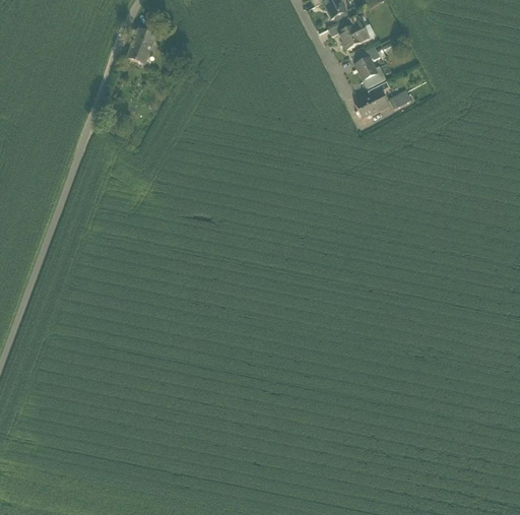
[(336,14),(337,17),(346,12),(345,9),(341,1),(342,0),(323,0),(331,16),(336,14)]
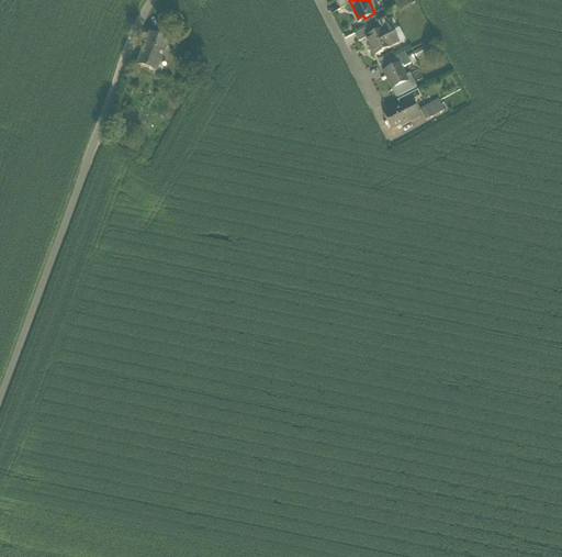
[(382,24),(386,33),(391,31),(383,15),(379,18),(382,24)]
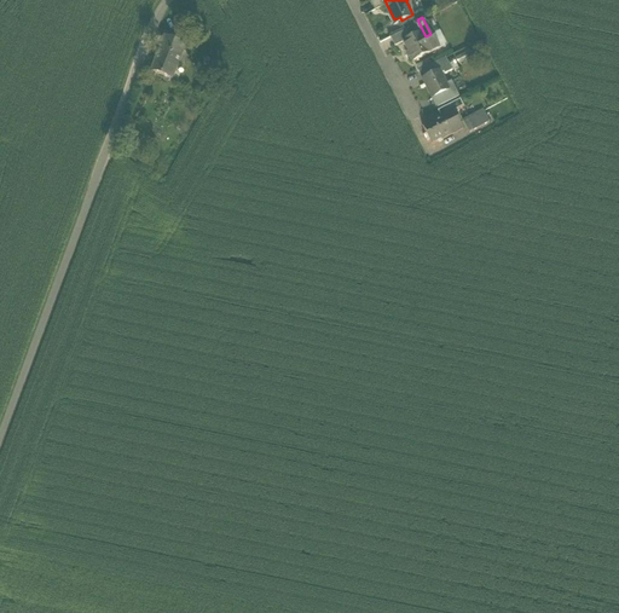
[(389,33),(394,41),(403,38),(403,36),(421,27),(417,19),(389,33)]
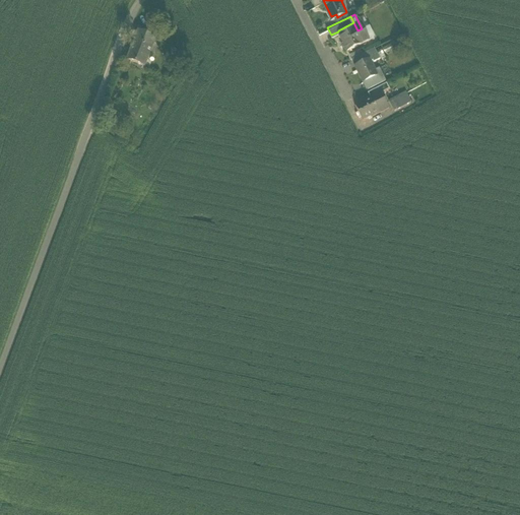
[(346,48),(362,40),(358,31),(358,30),(353,22),(338,30),(338,31),(346,48)]
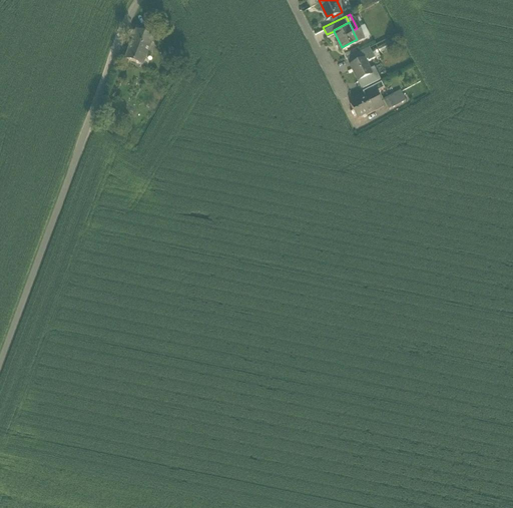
[(125,55),(142,61),(153,33),(136,27),(125,55)]
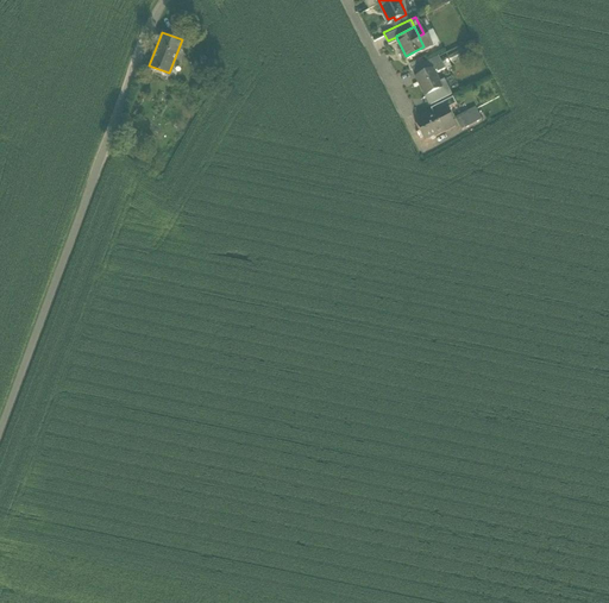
[(429,44),(424,33),(419,36),(419,37),(424,46),(429,44)]
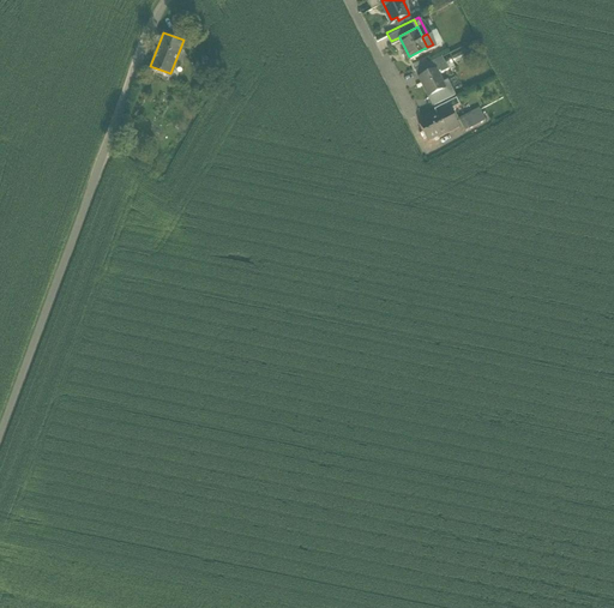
[(414,65),(419,74),(437,65),(438,68),(449,64),(443,52),(414,65)]
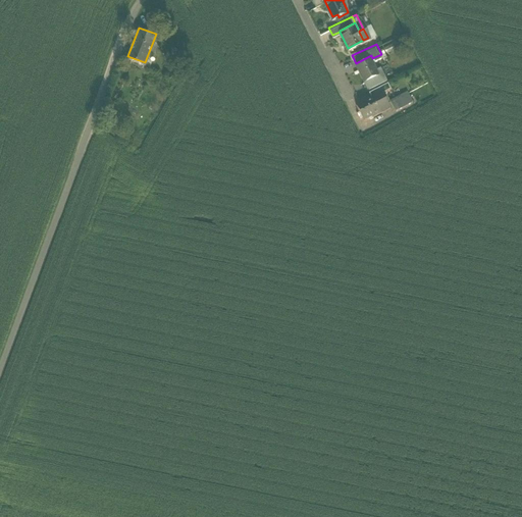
[(364,80),(365,79),(378,71),(375,67),(374,63),(375,63),(372,58),(371,55),(356,63),(364,80)]
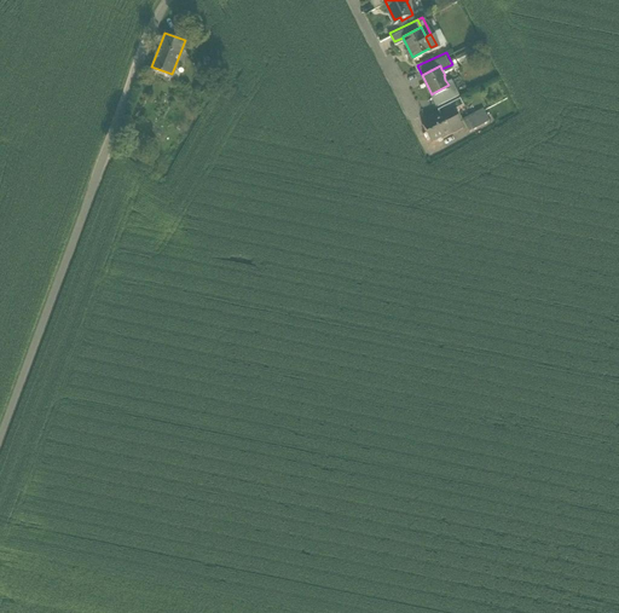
[(451,77),(445,80),(449,85),(433,93),(438,103),(458,92),(451,77)]
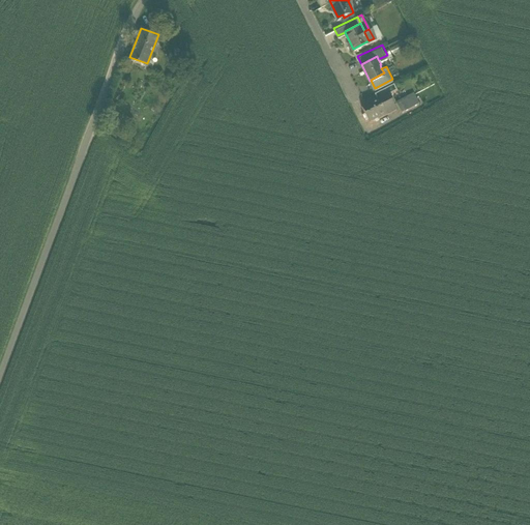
[(374,91),(377,96),(388,91),(396,87),(393,81),(374,91)]
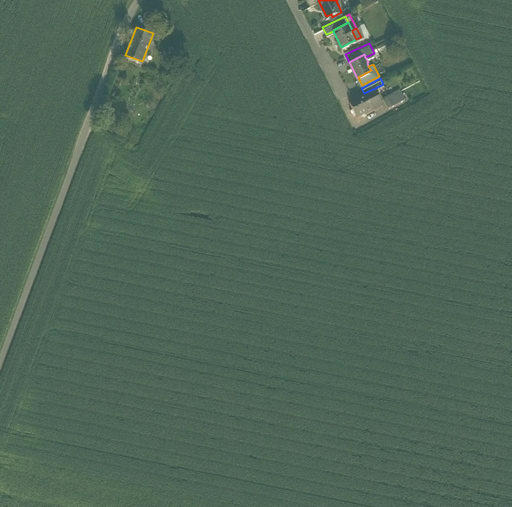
[(382,95),(388,106),(405,96),(399,86),(382,95)]
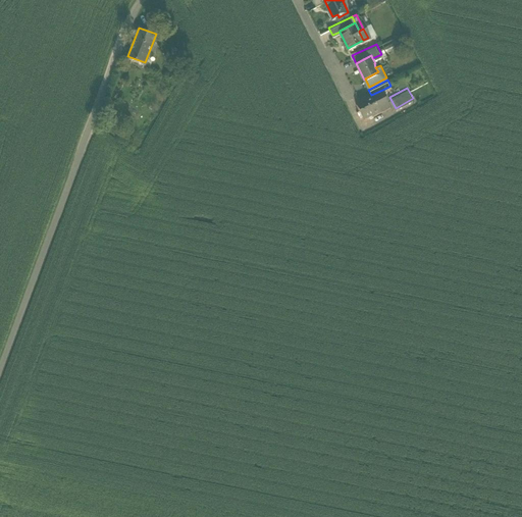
[(389,105),(382,90),(371,95),(356,102),(359,109),(362,114),(363,117),(368,114),(369,116),(373,115),(372,113),(389,105)]
